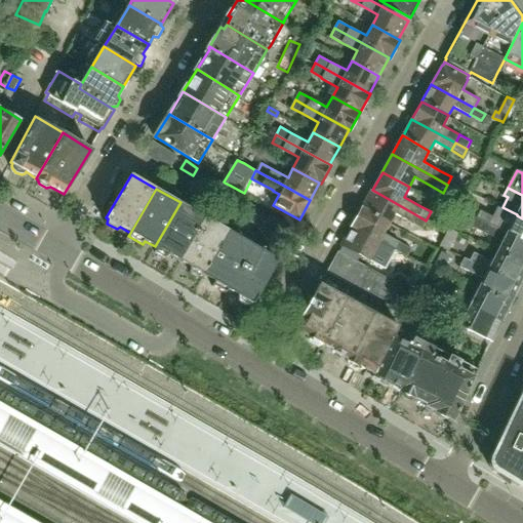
[(415,214),(372,190),(363,207),(390,222),(395,212),(411,222),(421,228),(426,220),(415,214)]
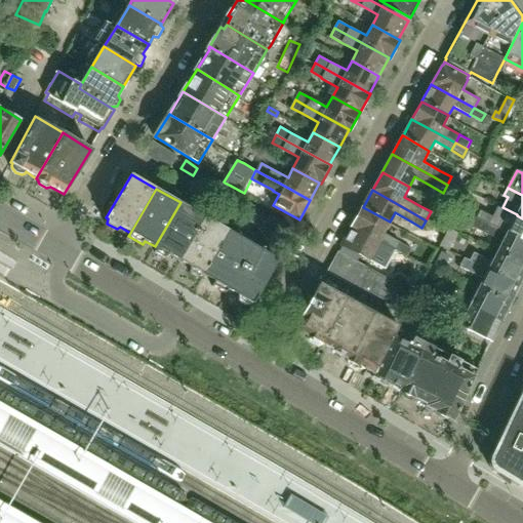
[(179,260),(204,216),(180,202),(155,246),(155,251),(164,257),(168,254),(179,260)]
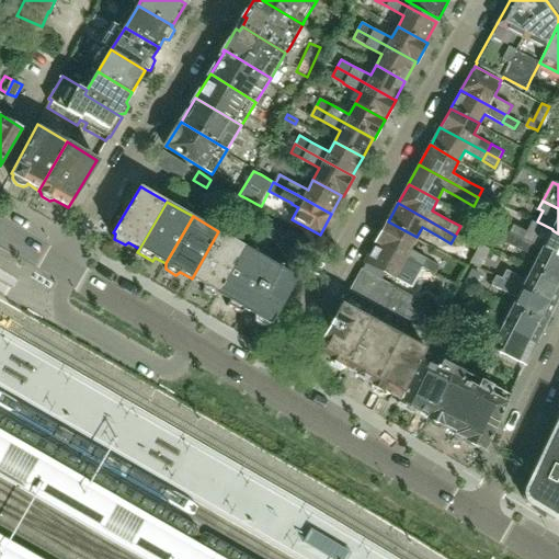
[(411,248),(417,237),(388,221),(377,241),(377,242),(423,267),(433,273),(435,275),(441,265),(429,258),(411,248)]
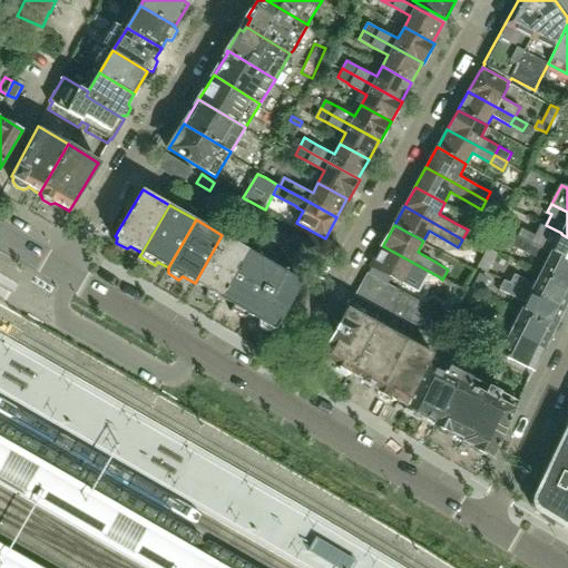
[(567,237),(561,234),(556,244),(519,226),(515,236),(567,262),(567,237)]
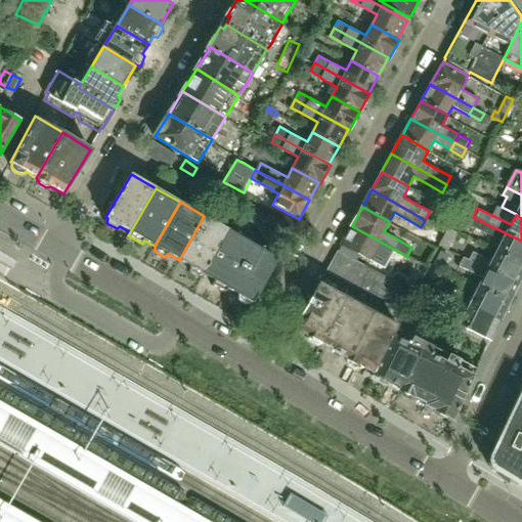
[(204,275),(228,230),(204,216),(179,260),(189,267),(189,271),(200,276),(203,274),(204,275)]
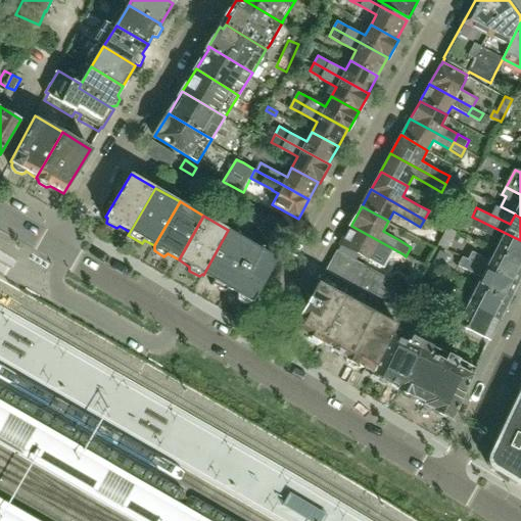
[(520,240),(472,217),(469,223),(502,240),(496,251),(520,263),(520,240)]
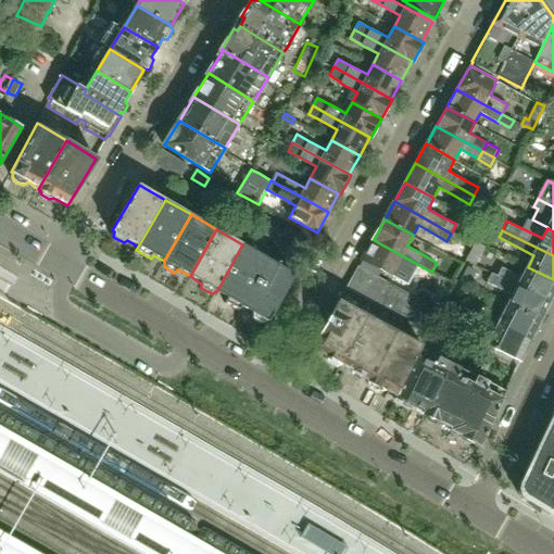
[(419,265),(374,240),(363,260),(391,275),(398,264),(415,274),(415,273),(436,284),(440,276),(436,274),(431,273),(429,271),(419,265)]
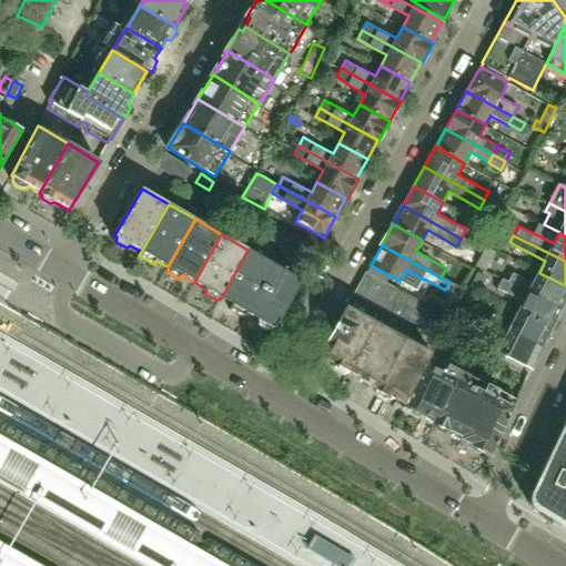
[(477,265),(486,270),(496,251),(487,246),(477,265)]
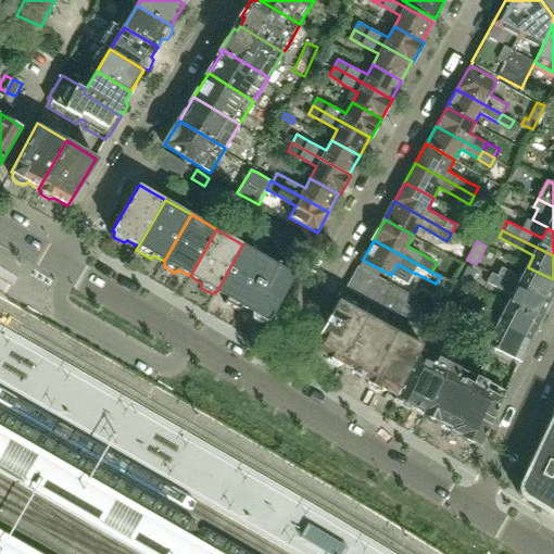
[(241,306),(267,260),(242,244),(216,292),(227,298),(225,302),(239,310),(241,306)]
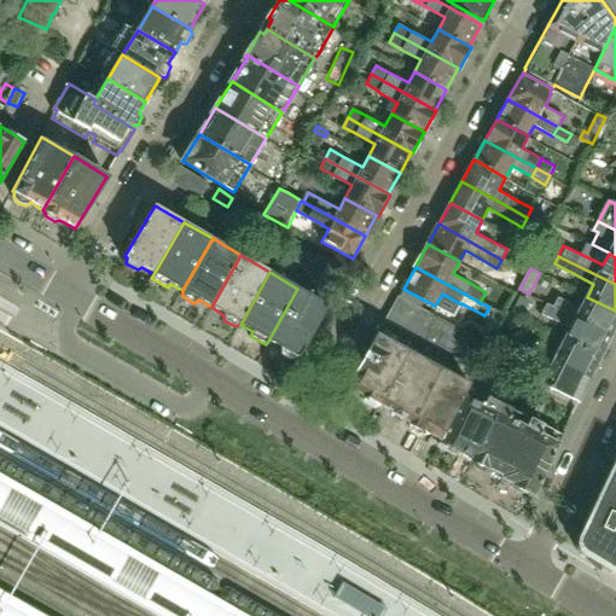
[(297,358),(327,306),(297,289),(268,341),(282,348),(282,354),(292,360),(296,358),(297,358)]
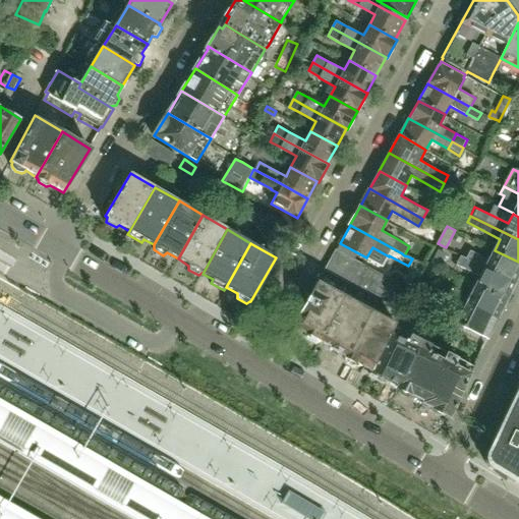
[(321,341),(357,274),(362,264),(337,249),(294,326),(306,332),(305,334),(307,337),(309,339),(314,341),(320,342),(321,341)]
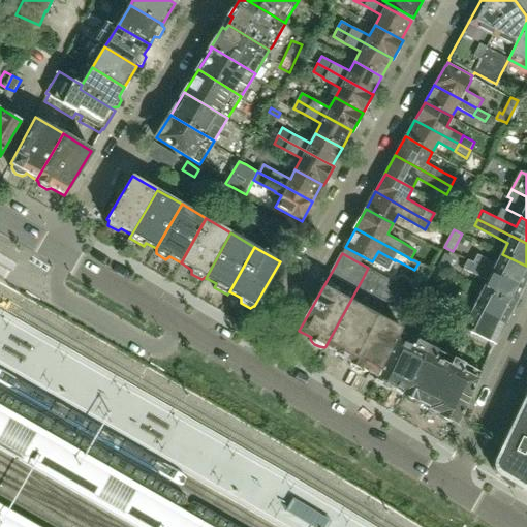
[(526,266),(502,254),(497,265),(478,255),(475,262),(474,264),(524,287),(526,281),(526,266)]
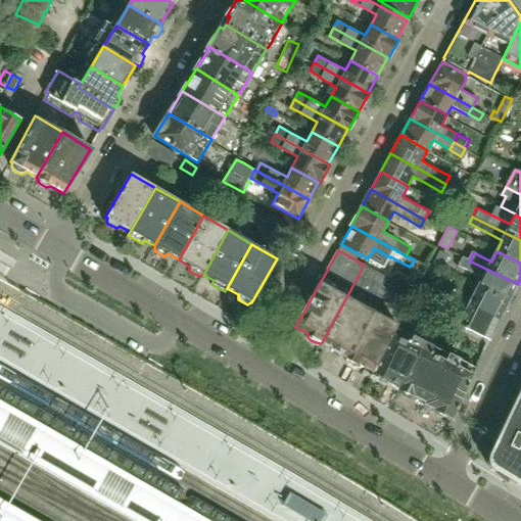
[(466,269),(469,261),(470,259),(460,254),(457,261),(461,263),(460,265),(466,269)]
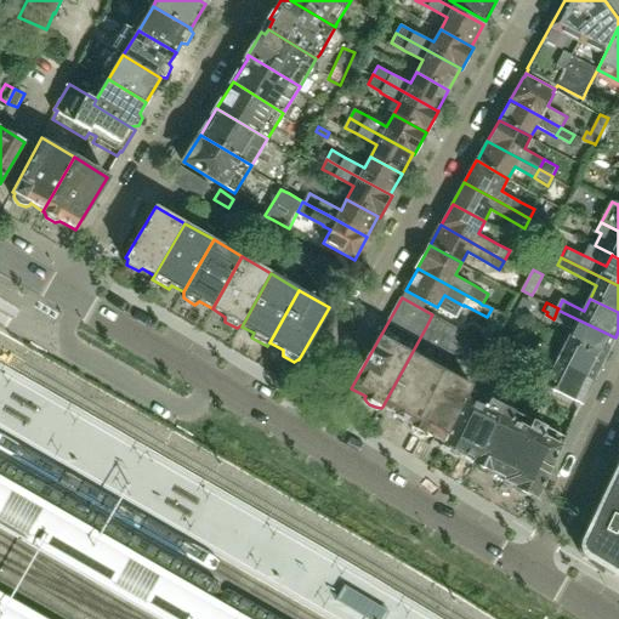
[(615,338),(557,310),(554,319),(574,329),(568,341),(605,359),(615,338)]
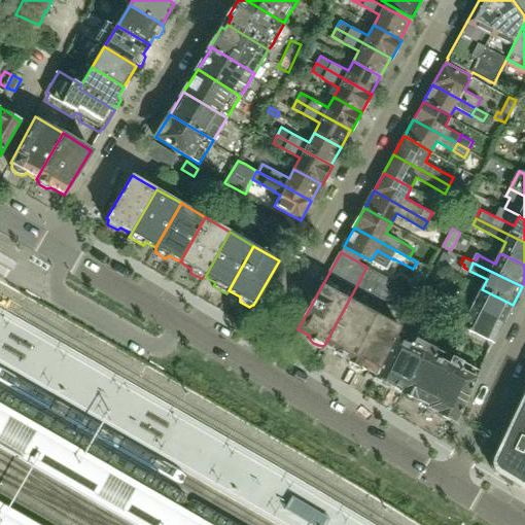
[(349,360),(392,281),(366,267),(361,277),(324,345),(335,350),(334,351),(349,360)]
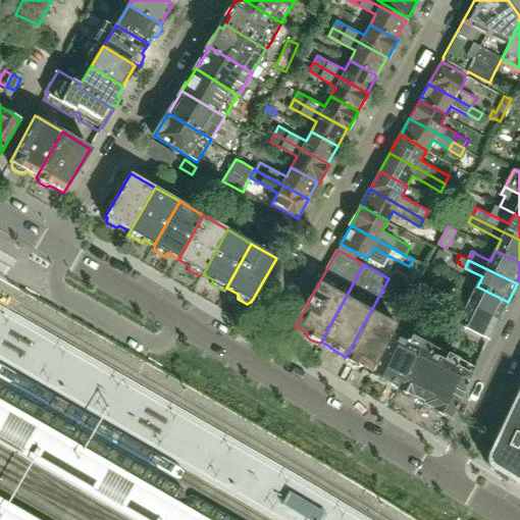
[(372,371),(396,326),(414,293),(388,278),(346,357),(345,358),(348,362),(351,364),(354,365),(360,366),(361,365),(372,371)]
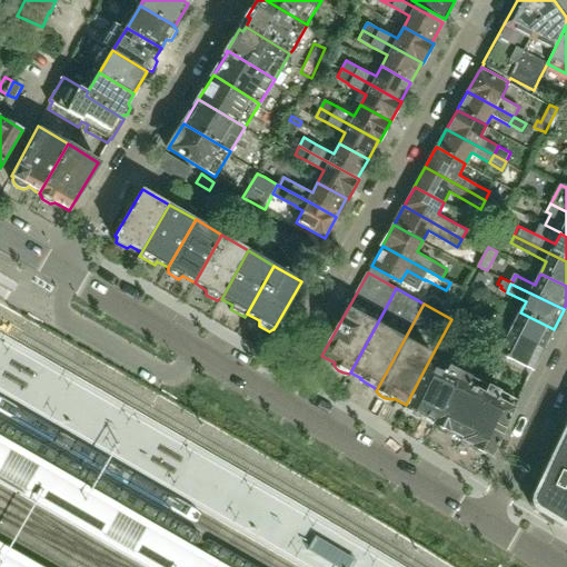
[(554,329),(520,312),(515,324),(495,314),(490,322),(490,324),(544,349),(554,329)]
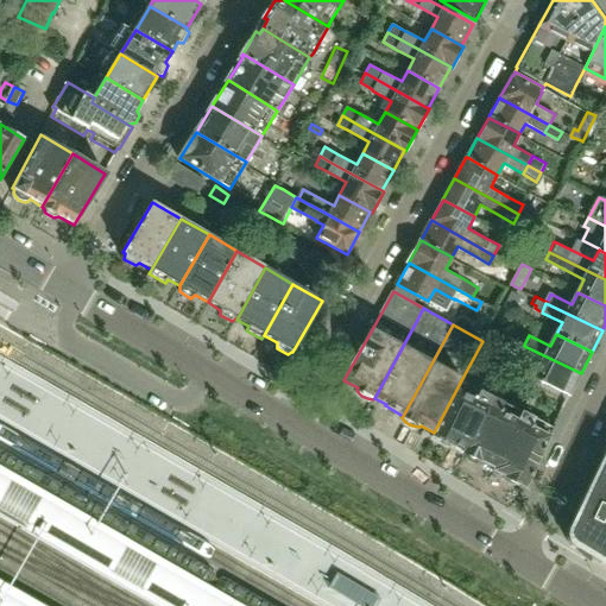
[(524,346),(524,345),(506,336),(502,346),(519,354),(522,351),(524,346)]
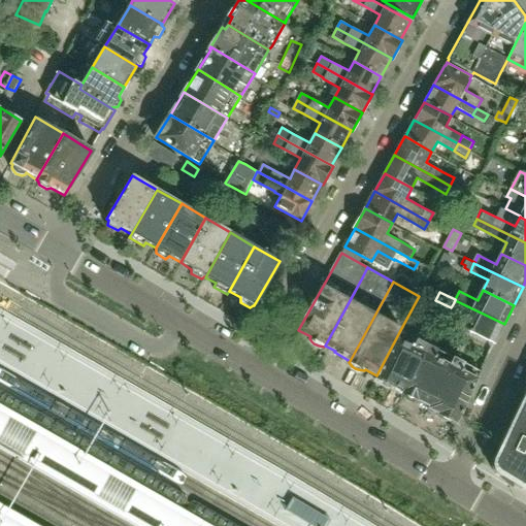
[(504,324),(455,300),(453,304),(451,307),(469,317),(464,328),(470,331),(469,332),(473,334),(473,332),(494,342),(504,324)]
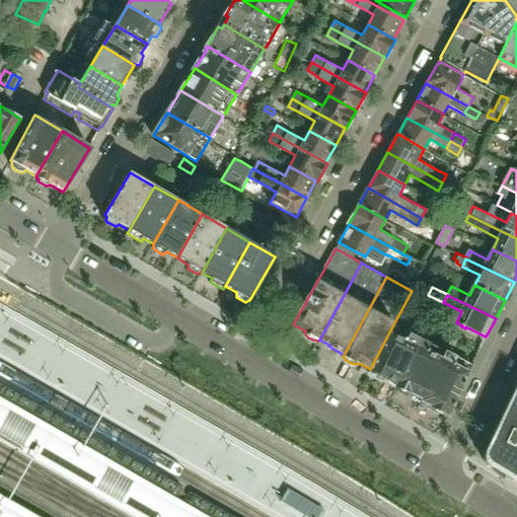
[(395,384),(420,338),(393,324),(370,369),(369,371),(395,384)]
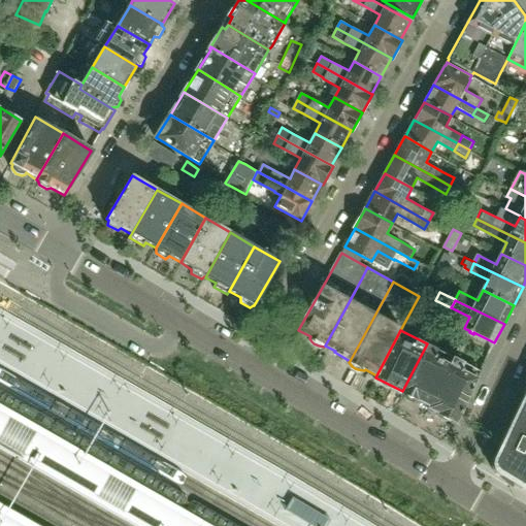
[(465,358),(472,344),(463,339),(456,354),(465,358)]
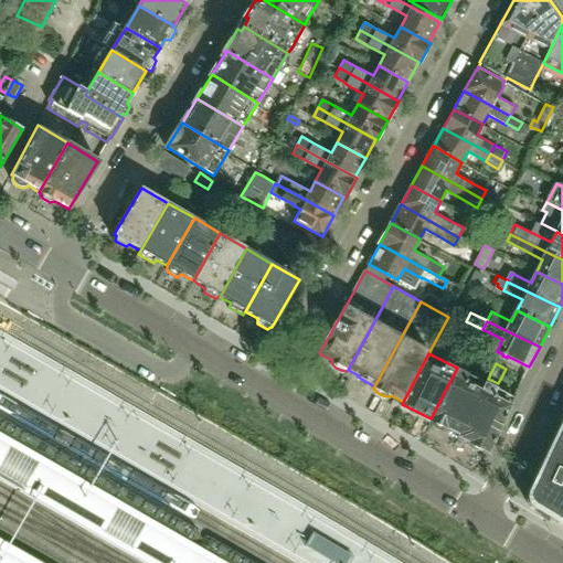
[(459,435),(486,382),(457,368),(431,418),(429,421),(459,435)]
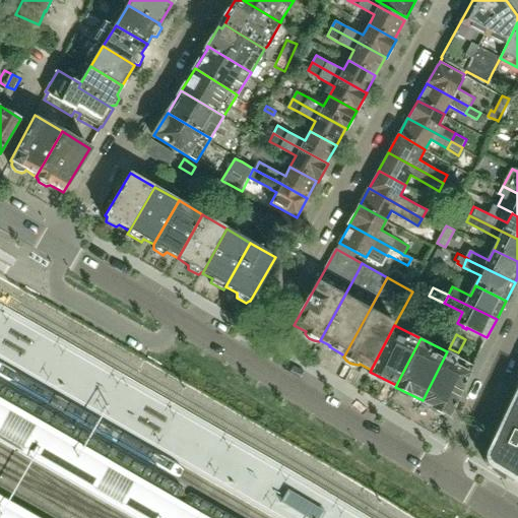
[(422,402),(450,416),(474,365),(447,351),(423,400),(422,402)]
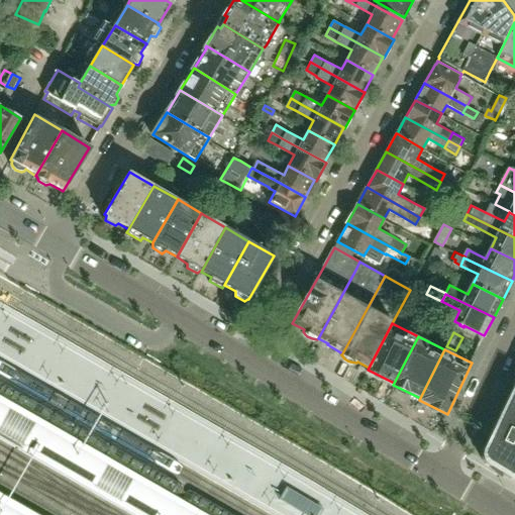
[(514,385),(505,405),(506,405),(498,421),(497,421),(491,435),(484,449),(484,450),(483,450),(483,451),(483,452),(483,453),(483,454),(483,455),(483,456),(483,457),(483,458),(484,458),(484,459),(484,460),(485,460),(485,461),(486,461),(486,462),(487,462),(487,464),(489,465),(503,473),(511,478),(513,479),(514,480),(514,385)]
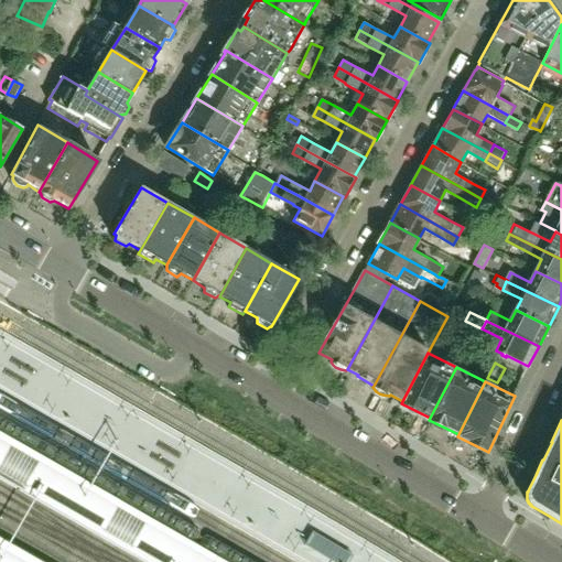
[(0,477),(98,535),(146,561),(228,561),(120,499),(0,429),(0,477)]
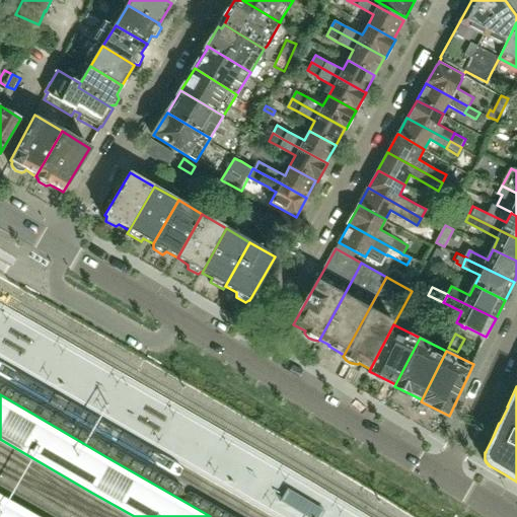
[(44,516),(0,492),(0,516),(44,516)]
